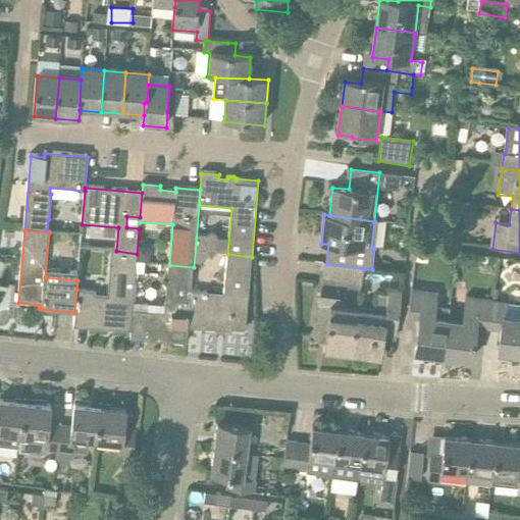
[(131,329),(133,311),(137,254),(116,251),(111,251),(108,296),(96,295),(96,292),(76,290),(74,312),(73,326),(108,329),(109,327),(131,329)]
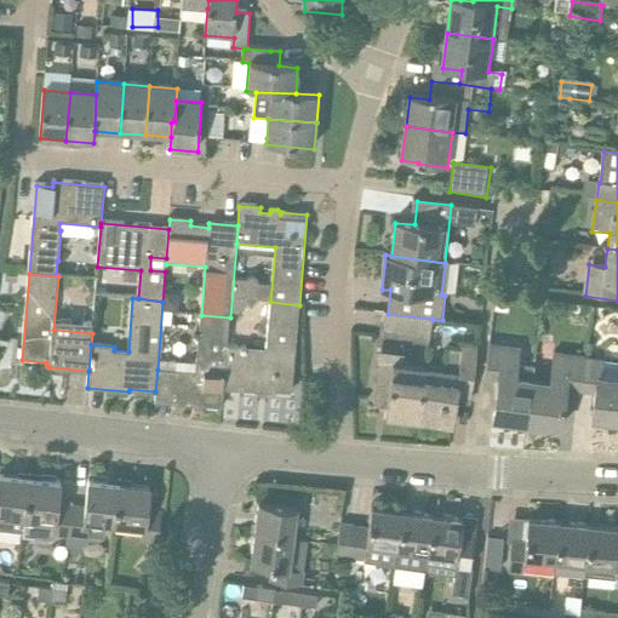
[(227,348),(224,392),(276,396),(276,394),(292,395),(299,305),(270,302),(267,352),(227,348)]
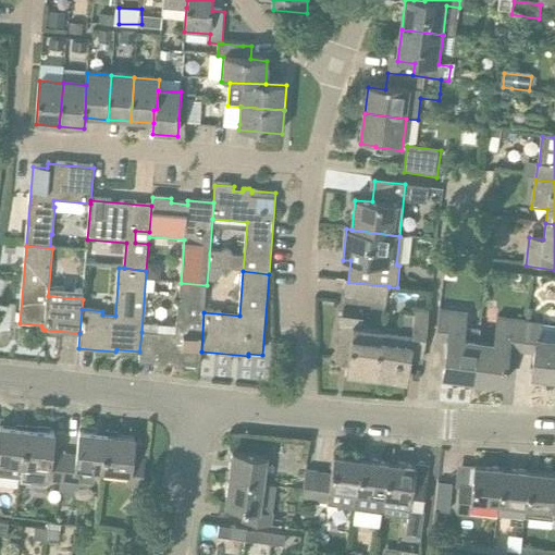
[(389,287),(389,286),(348,282),(346,282),(345,297),(386,301),(389,287)]
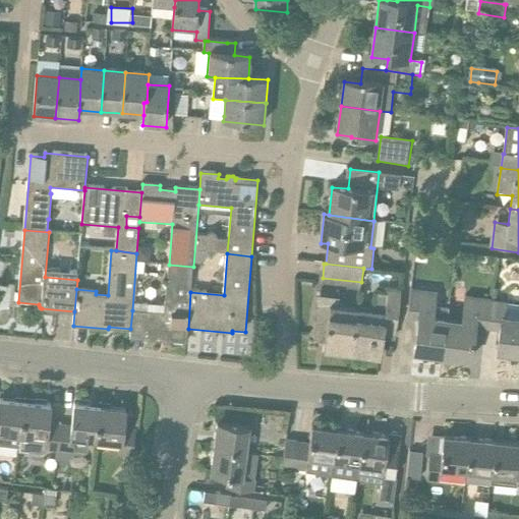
[(186,344),(188,329),(190,292),(193,267),(169,265),(165,313),(132,310),(130,329),(130,340),(186,344)]
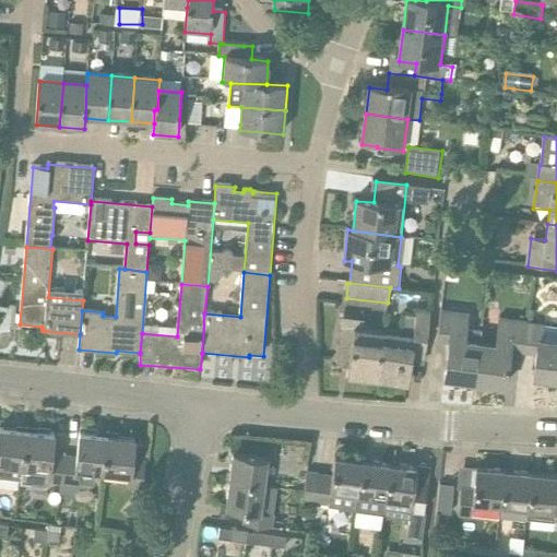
[(386,331),(381,379),(409,383),(414,350),(426,351),(431,312),(417,310),(416,317),(404,315),(402,333),(386,331)]
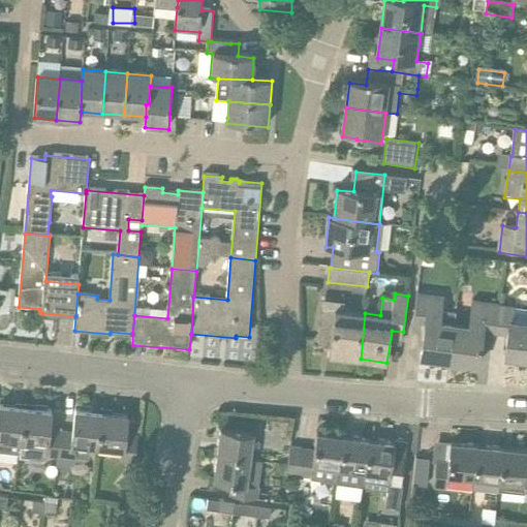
[(422,359),(451,363),(456,323),(442,322),(445,298),(417,293),(413,326),(426,328),(422,359)]
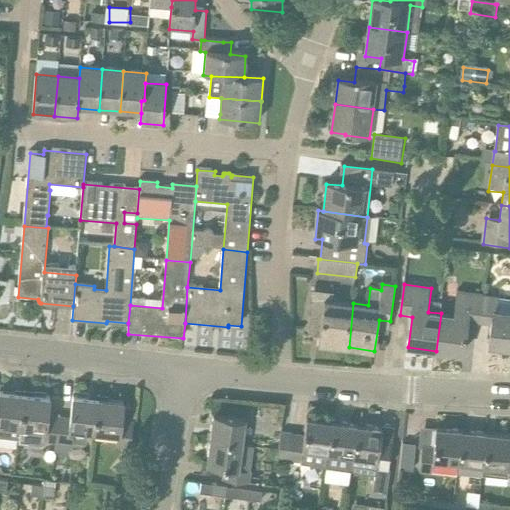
[(490,347),(509,350),(509,312),(498,311),(500,297),(496,297),(497,293),(484,291),(484,295),(480,324),(492,326),(490,347)]
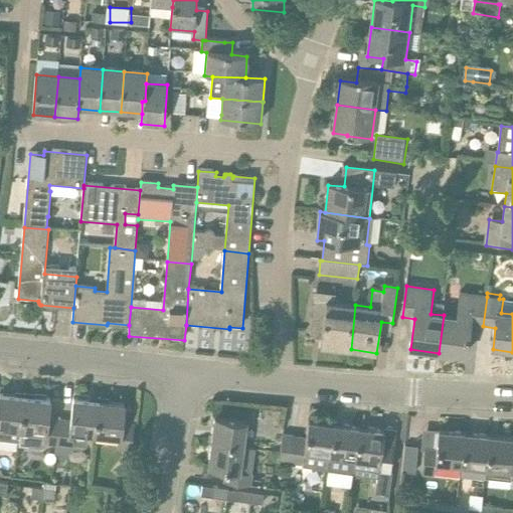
[(444,315),(439,353),(467,356),(471,324),(483,326),(487,297),(460,294),(457,317),(444,315)]
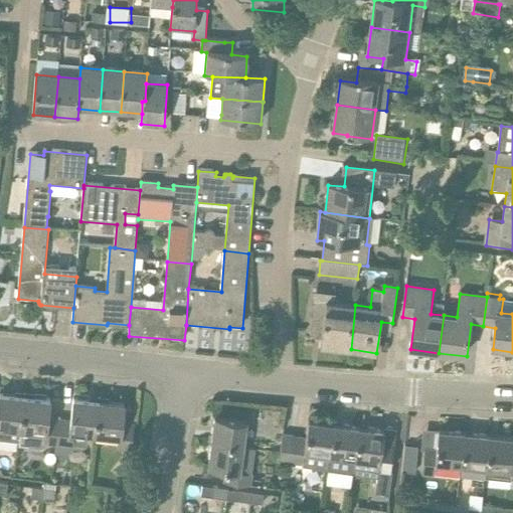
[(321,345),(351,349),(355,305),(315,300),(310,332),(322,333),(321,345)]
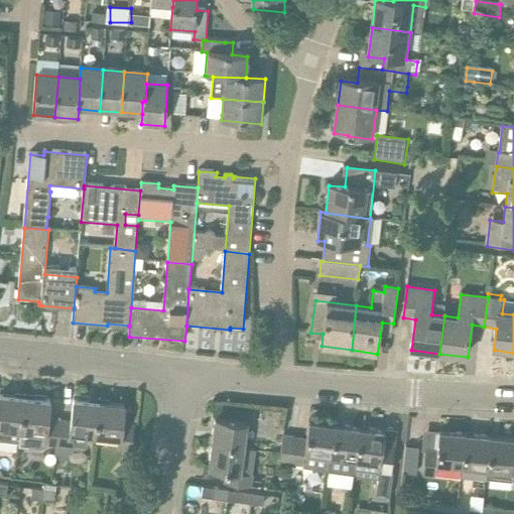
[(0,442),(20,444),(25,400),(0,397),(0,442)]
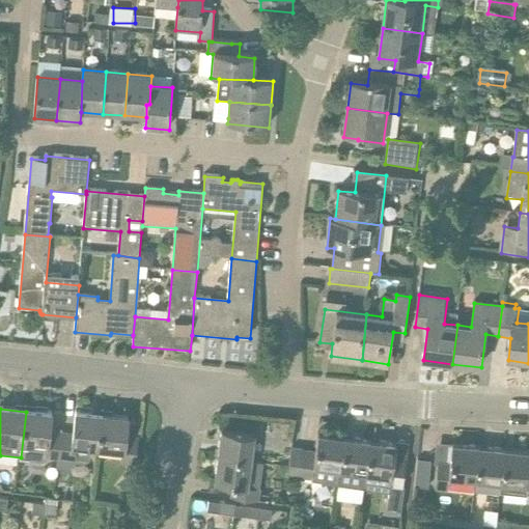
[(48,461),(57,462),(60,435),(50,434),(52,415),(26,412),(21,457),(21,461),(27,462),(27,464),(42,466),(48,461)]
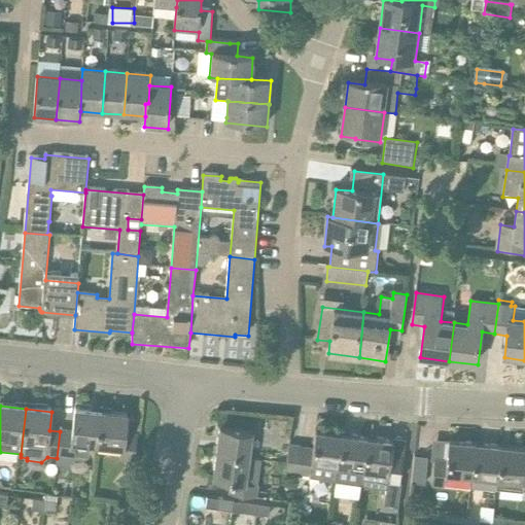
[(90,447),(97,448),(101,414),(75,411),(73,433),(60,431),(57,458),(56,468),(66,469),(74,461),(82,462),(88,457),(90,447)]
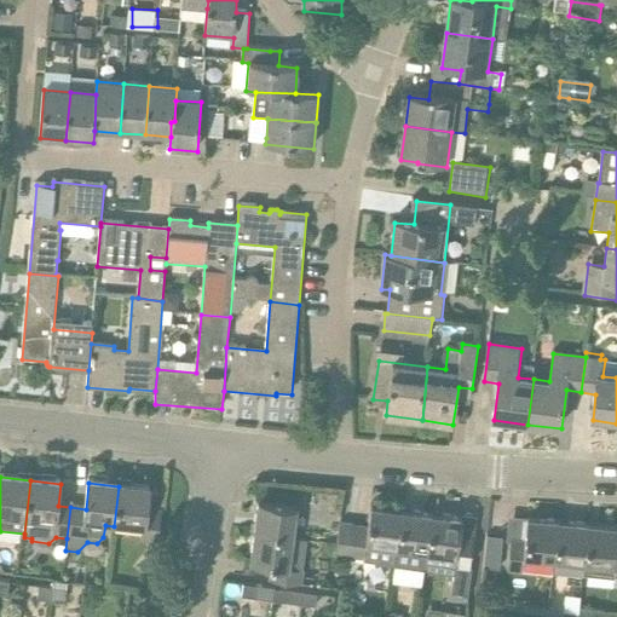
[(144,530),(143,541),(159,543),(162,512),(148,511),(150,490),(119,486),(114,526),(144,530)]
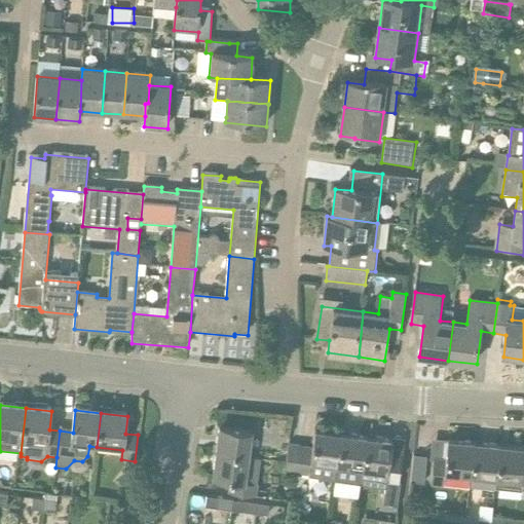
[(217,453),(250,458),(253,433),(220,427),(217,453)]
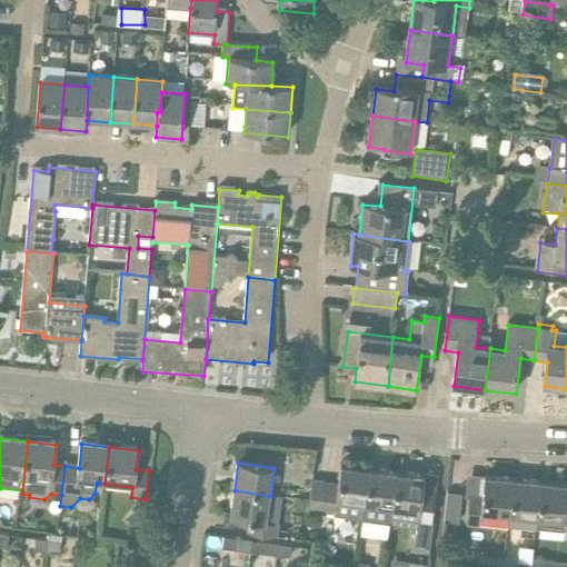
[(335,517),(364,521),(370,470),(341,466),(339,486),(326,484),(321,514),(336,516),(335,517)]
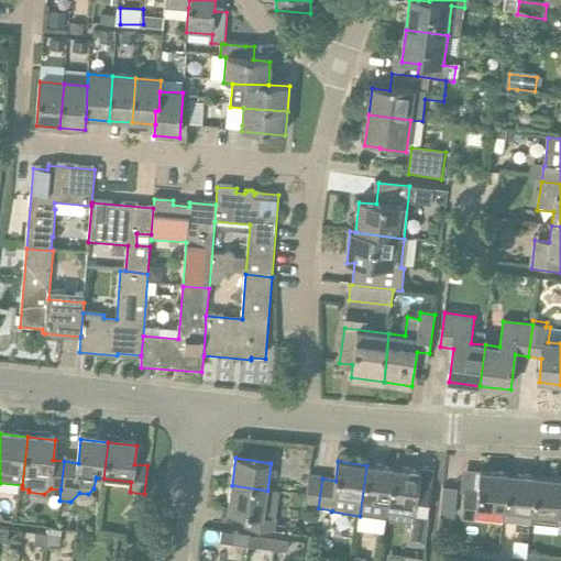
[(385,505),(388,505),(394,470),(366,465),(360,516),(383,519),(385,505)]
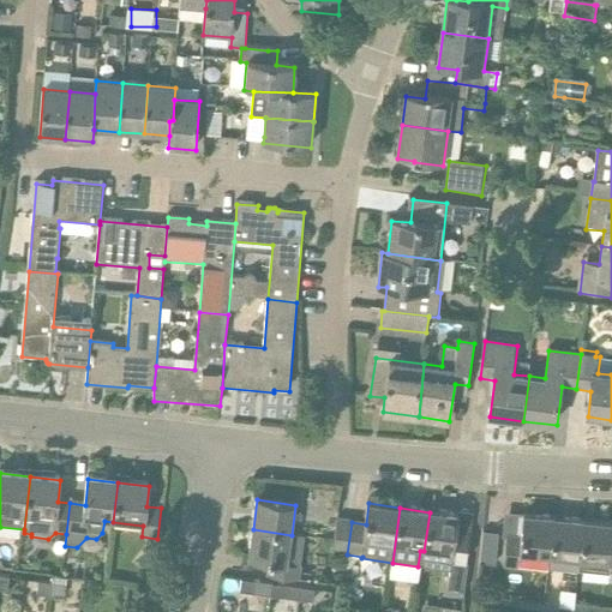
[(462,592),(466,568),(471,535),(457,533),(460,517),(430,513),(424,551),(453,556),(448,589),(462,592)]
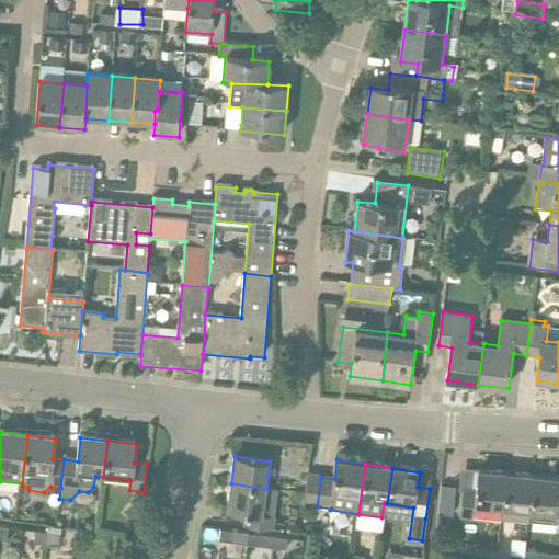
[(476,508),(503,511),(506,475),(478,471),(476,491),(464,490),(460,520),(474,521),(476,508)]
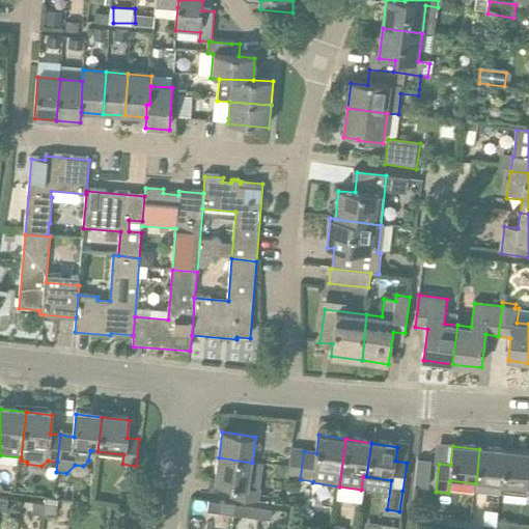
[(476,483),(500,485),(505,451),(479,449),(476,483)]
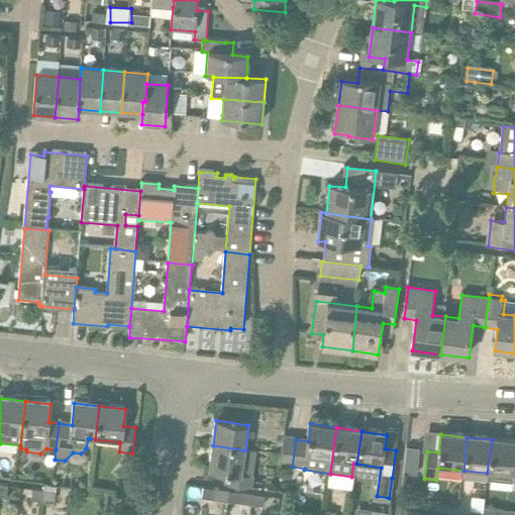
[(281,466),(292,467),(296,439),(285,438),(281,466)]
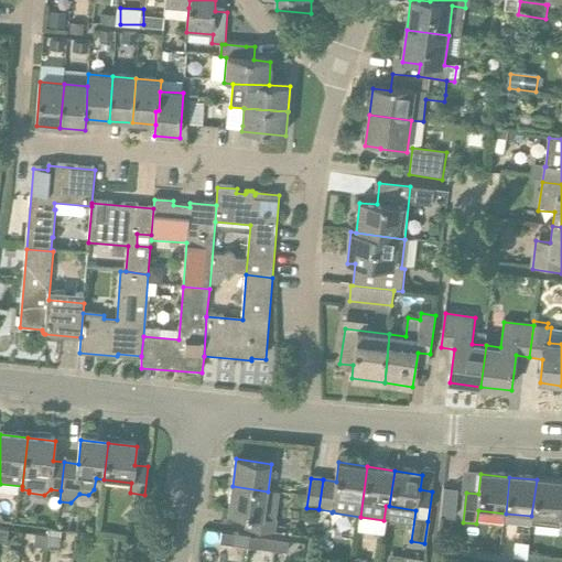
[(559,526),(561,526),(561,482),(537,479),(531,516),(530,525),(559,528),(559,526)]
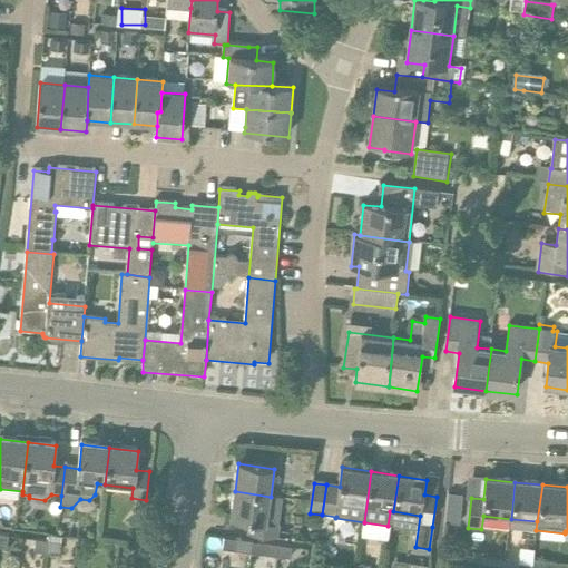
[(248,536),(278,540),(281,527),(276,526),(281,498),(271,497),(235,491),(231,520),(251,524),(248,536)]
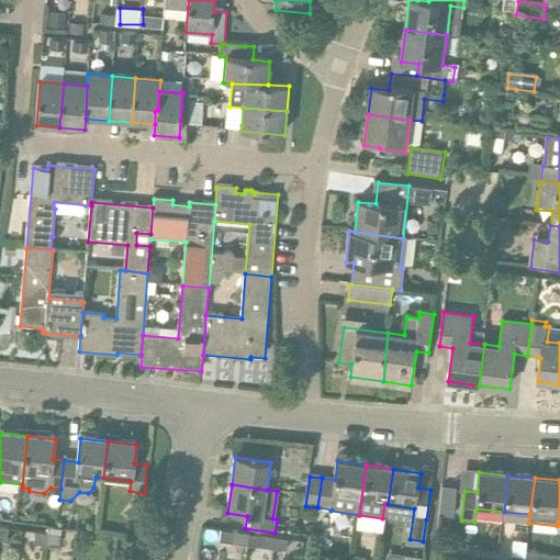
[(457,490),(443,489),(439,517),(454,518),(457,490)]
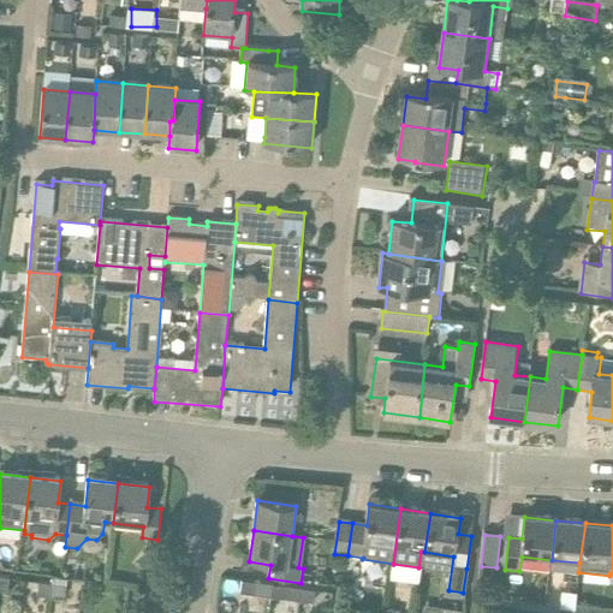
[(0,591),(9,593),(10,579),(0,578),(0,591)]
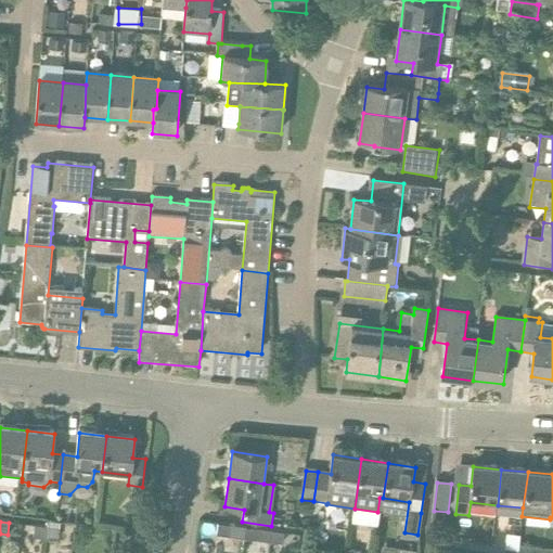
[(217,537),(230,539),(231,527),(219,525),(217,537)]
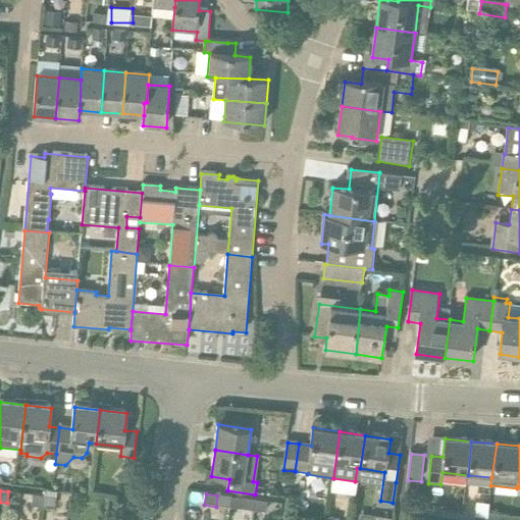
[(32,507),(43,508),(45,498),(33,496),(32,507)]
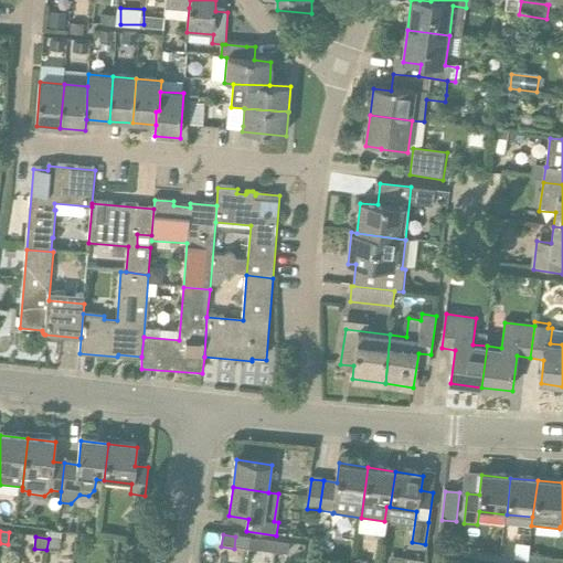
[(46,550),(60,552),(61,540),(49,539),(46,550)]
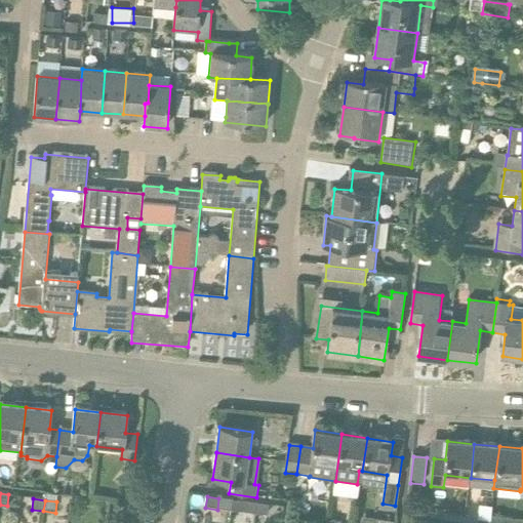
[(245,513),(256,515),(258,504),(246,503),(245,513)]
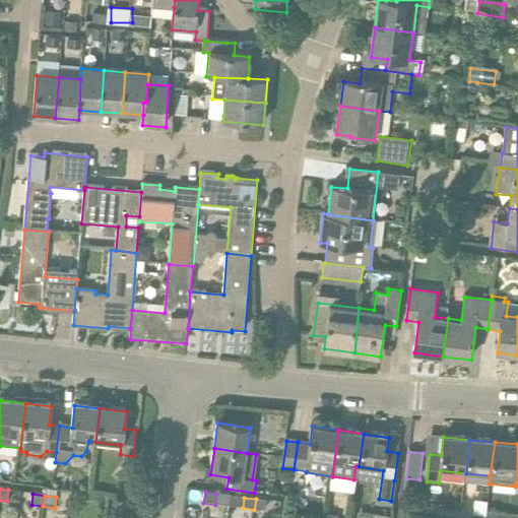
[(254,510),(265,512),(267,501),(256,499),(254,510)]
